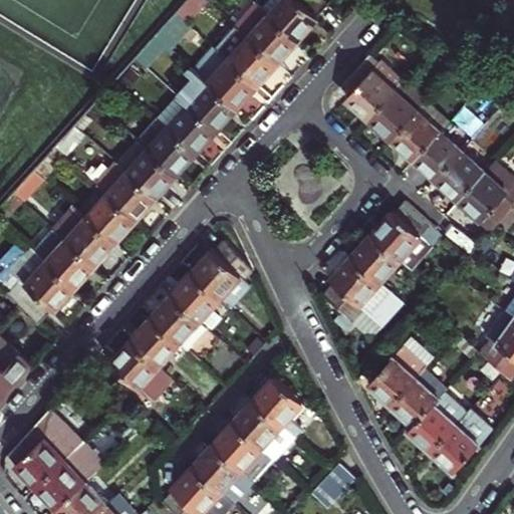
[(267,0),(262,6),(270,14),(282,0),(267,0)]
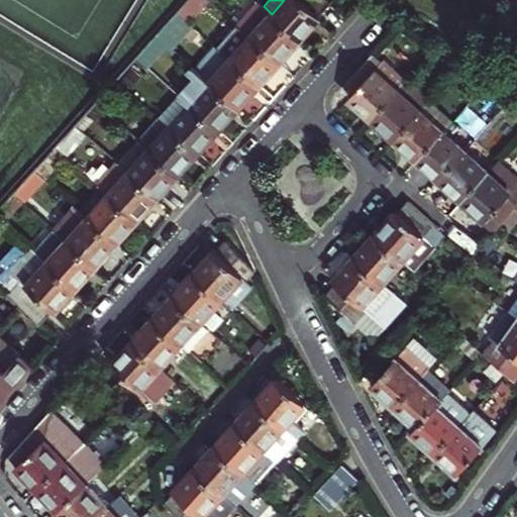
[(321,17),(330,4),(325,0),(284,0),(272,14),(301,40),(321,17)]
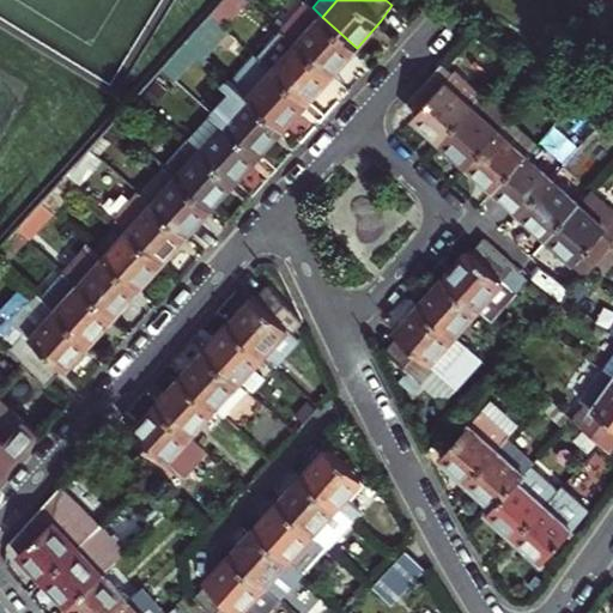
[(298,43),(322,17),(313,7),(289,35),(298,43)]
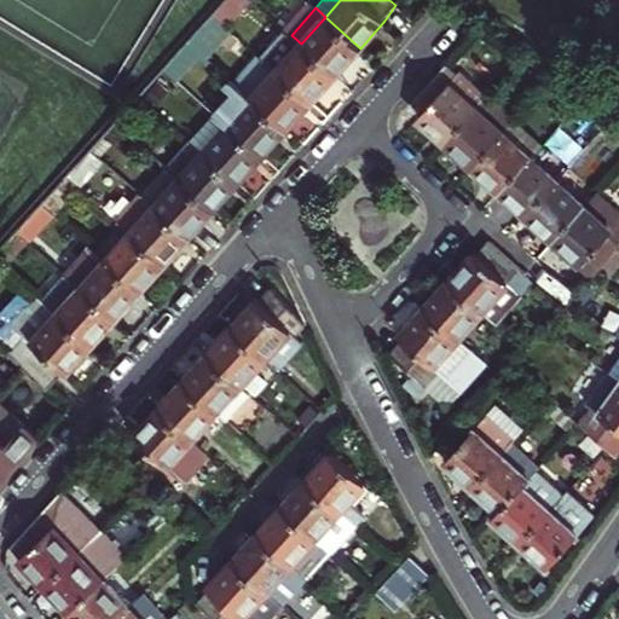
[(202,52),(226,24),(214,13),(190,41),(202,52)]
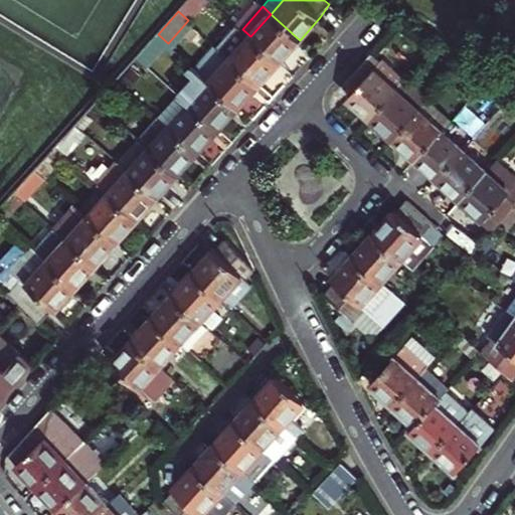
[(300,40),(271,14),(250,36),(279,62),(291,49),(300,40)]
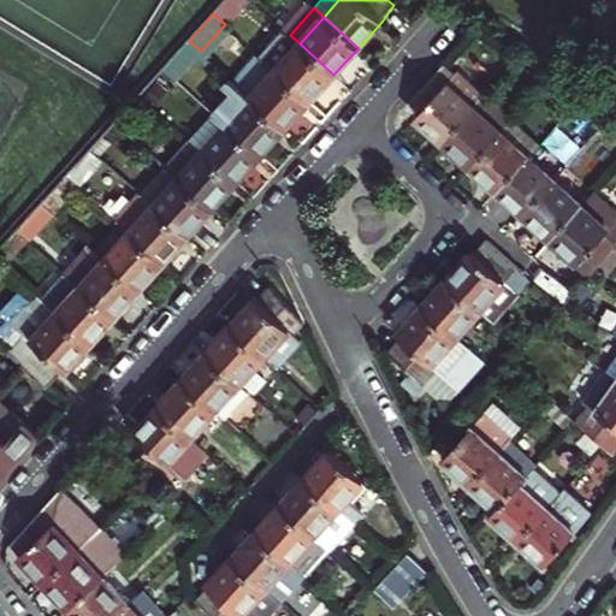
[(325,84),(333,75),(300,43),(290,35),(282,28),(258,54),(311,101),(325,84)]
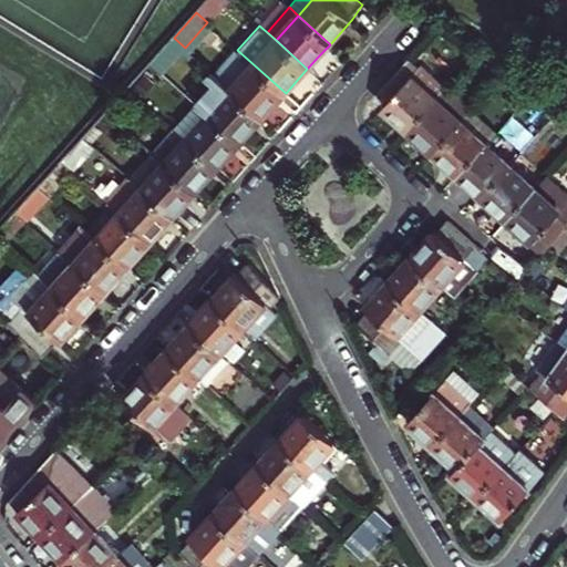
[(174,38),(151,62),(163,72),(185,48),(174,38)]
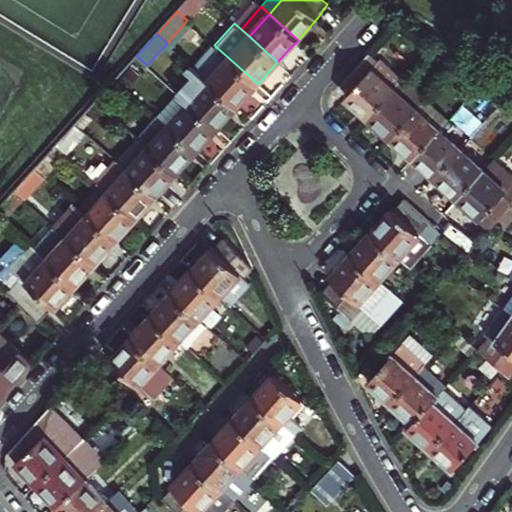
[(258,84),(214,45),(194,67),(237,106),(251,92),(258,84)]
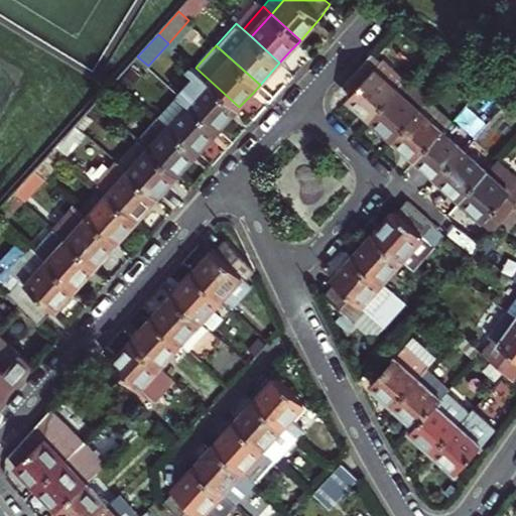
[(366,112),(373,119),(398,91),(375,70),(381,62),(372,54),(347,82),(356,91),(350,98),(366,112)]
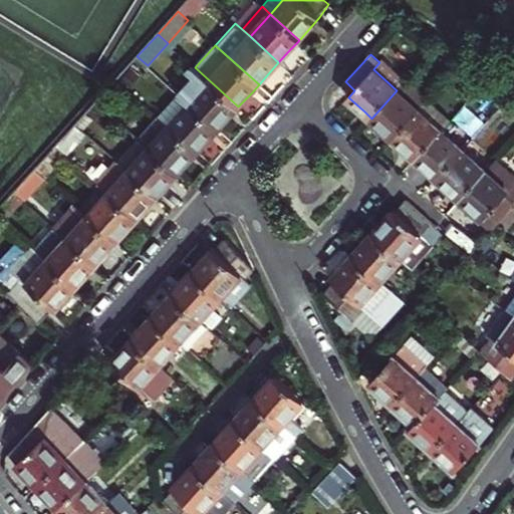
[(373,69),(397,90),(405,80),(382,60),(379,62),(373,69)]
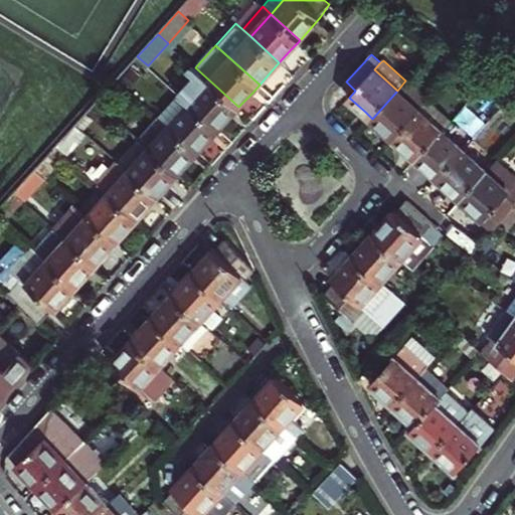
[(179,94),(179,95),(218,130),(232,115),(238,107),(195,67),(193,65),(188,70),(195,76),(179,94)]
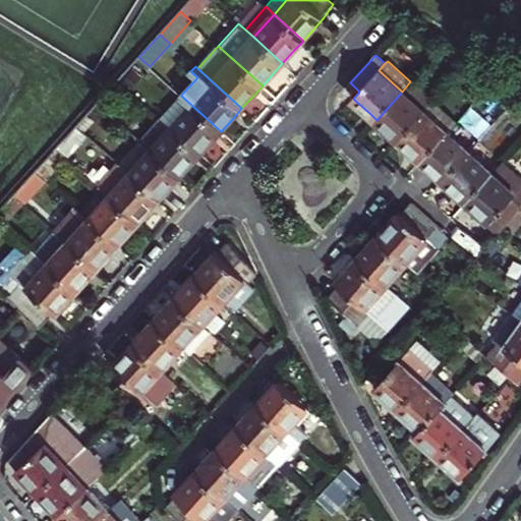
[(402,92),(425,112),(433,102),(410,81),(402,92)]
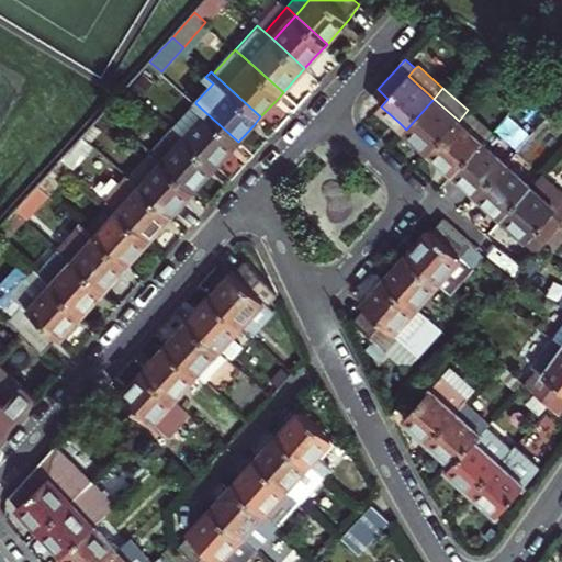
[(431,152),(459,121),(434,99),(406,130),(423,144),(431,152)]
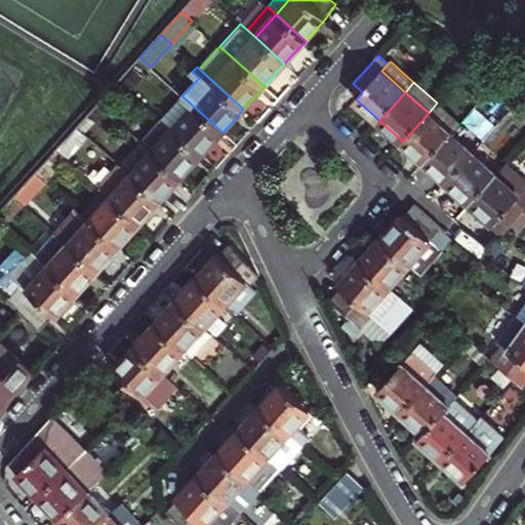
[(183,96),(162,119),(202,155),(216,139),(223,132),(183,96)]
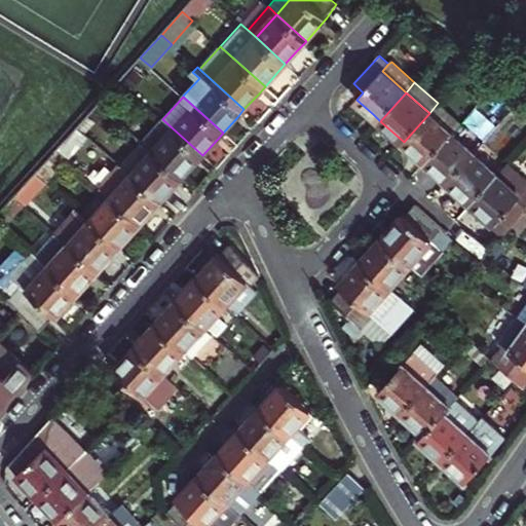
[(429,113),(452,134),(461,124),(438,103),(429,113)]
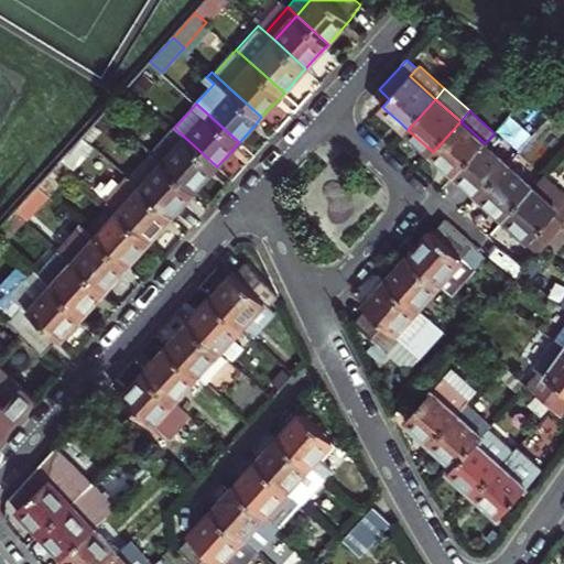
[(445,163),(457,174),(485,143),(461,121),(433,152),(445,163)]
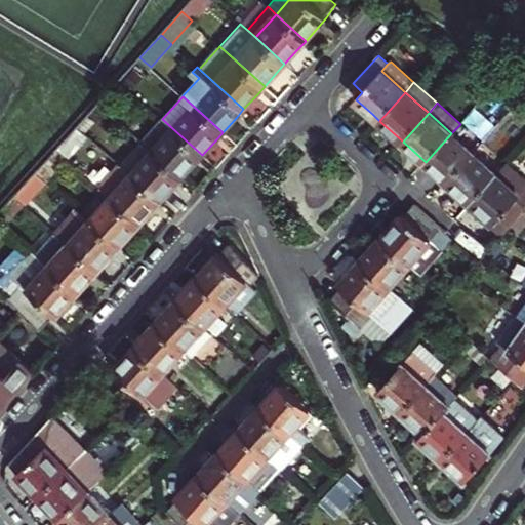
[(142,142),(152,152),(182,177),(195,162),(202,155),(162,119),(142,142)]
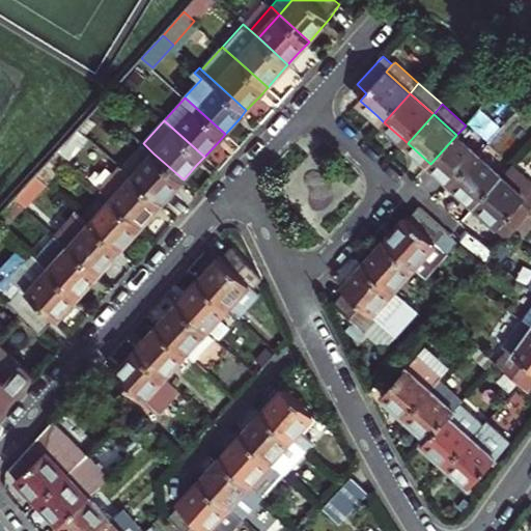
[(471,131),(466,126),(456,135),(463,141),(471,131)]
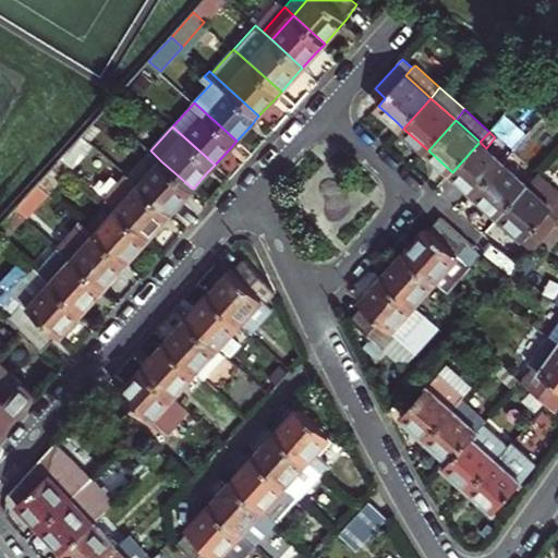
[(476,194),(504,164),(486,148),(480,142),(452,172),(463,182),(476,194)]
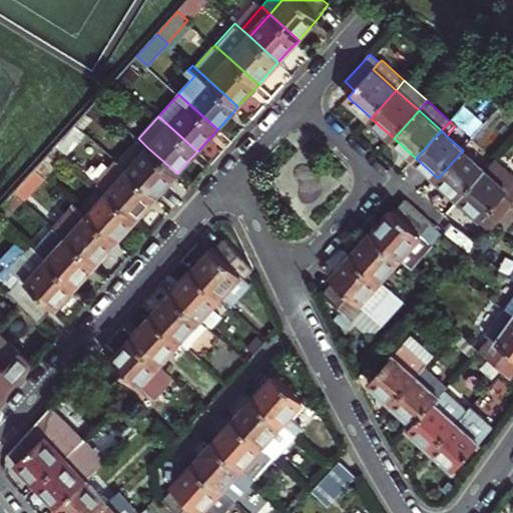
[(55,145),(35,167),(45,176),(46,176),(66,154),(55,145)]
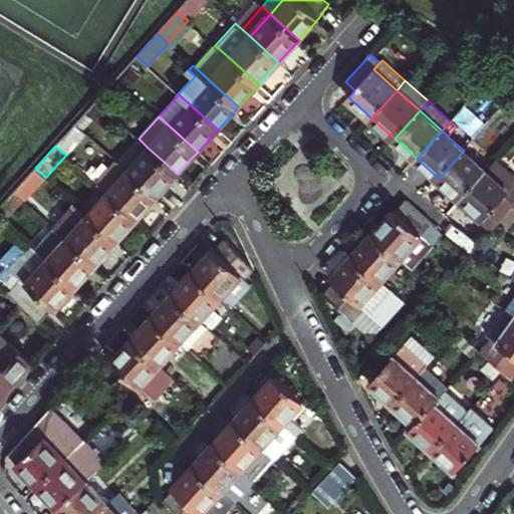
[(149,149),(129,171),(158,197),(170,182),(178,174),(149,149)]
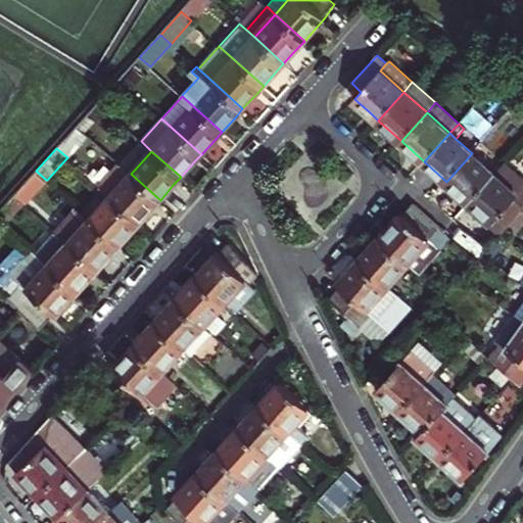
[(469,203),(494,174),(472,153),(446,182),(455,190),(469,203)]
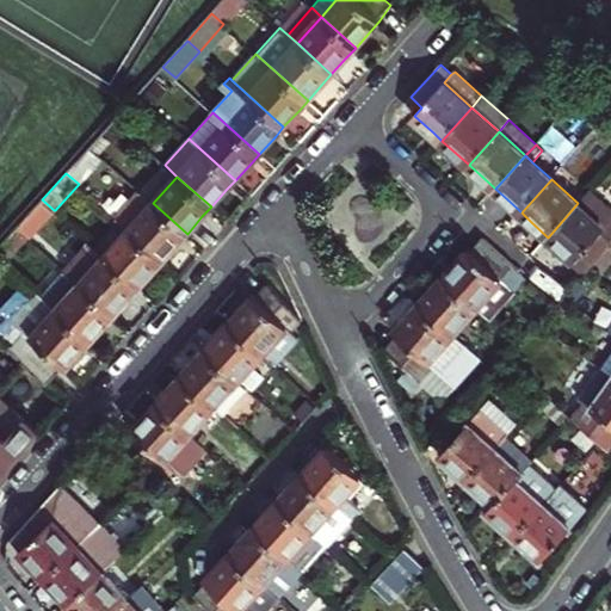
[(610,244),(610,210),(588,191),(578,203),(548,238),(554,242),(575,261),(579,257),(591,267),(610,244)]
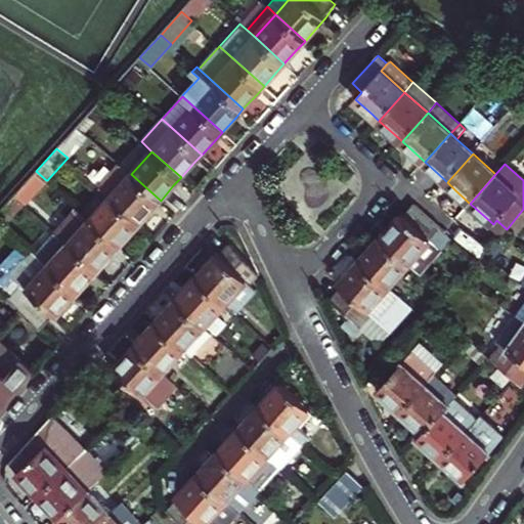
[(111,197),(131,174),(121,165),(100,187),(101,188),(111,197)]
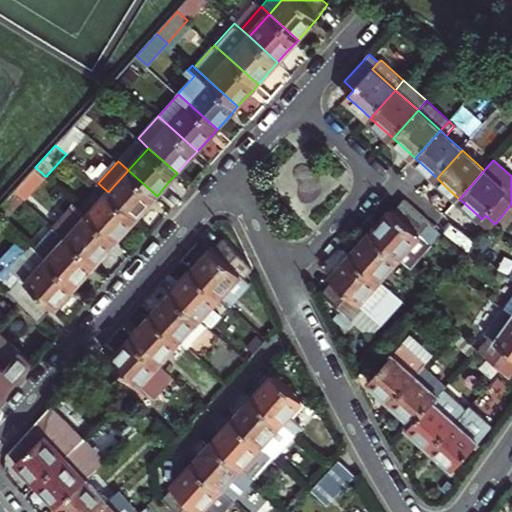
[(15,190),(25,199),(45,176),(35,167),(15,190)]
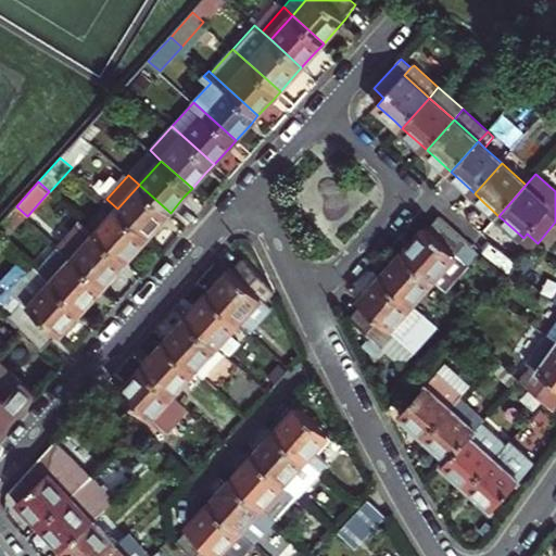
[(139,185),(117,209),(148,237),(161,223),(171,213),(139,185)]
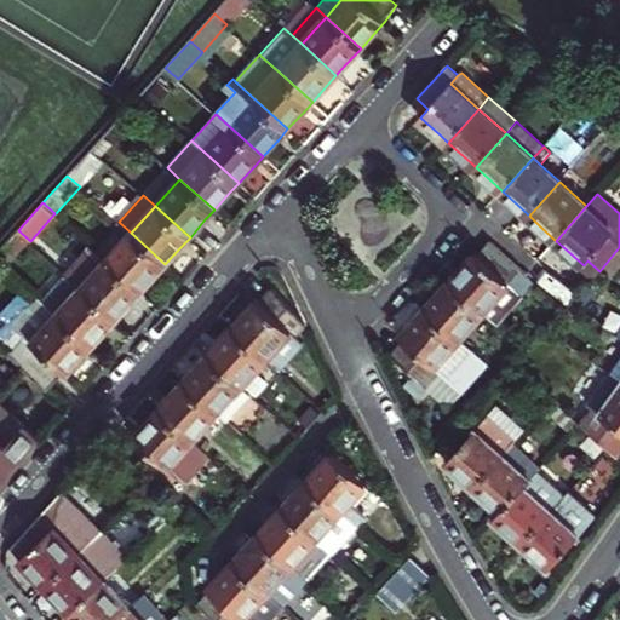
[(120,223),(95,250),(107,260),(131,233),(120,223)]
